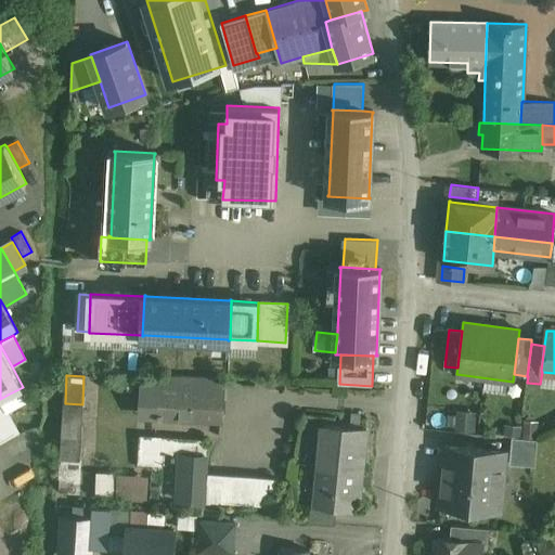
[(181,376),(162,375),(162,387),(180,388),(181,388),(181,376)]
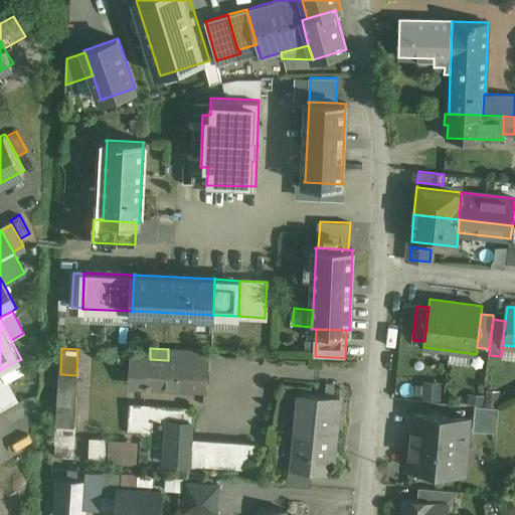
[(206,351),(168,349),(168,360),(206,362),(206,351)]
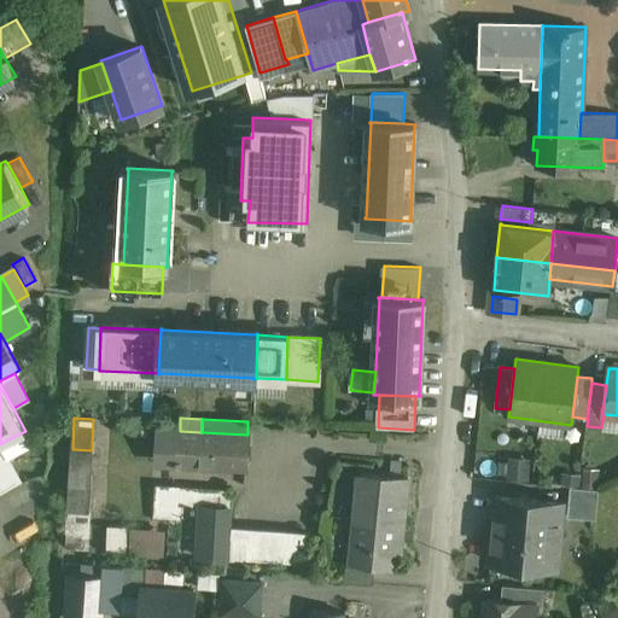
[(200,432),(180,431),(178,460),(176,459),(176,464),(199,465),(200,432)]
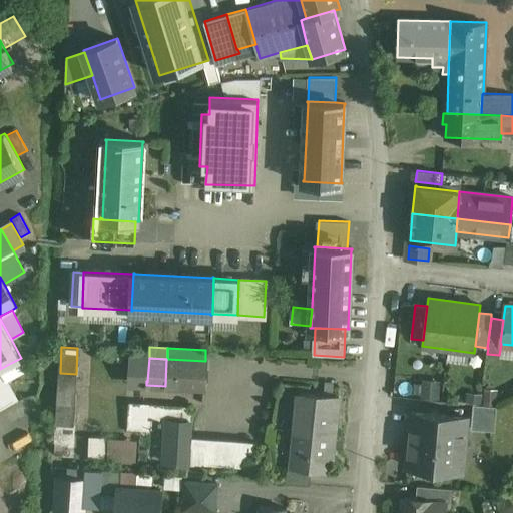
[(167,359),(166,359),(165,386),(204,389),(205,361),(167,359)]
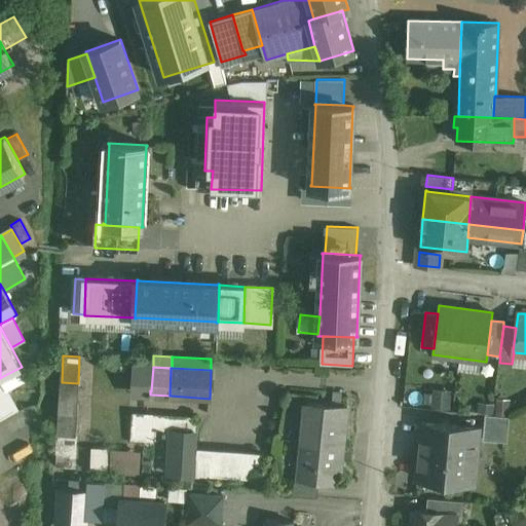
[(7,374),(0,378),(7,389),(14,385),(7,374)]
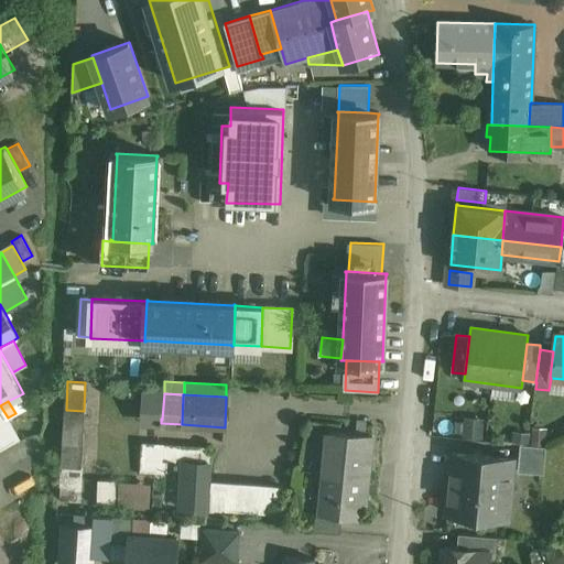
[(0,405),(0,451),(20,440),(8,418),(0,405)]
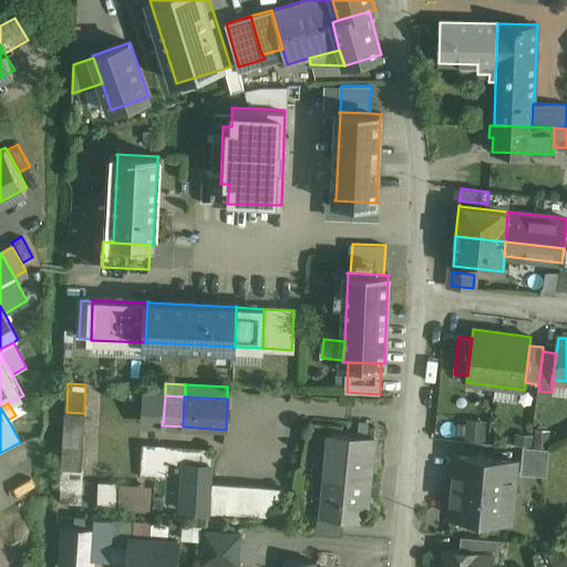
[(84,413),(66,412),(62,467),(83,470),(84,413)]
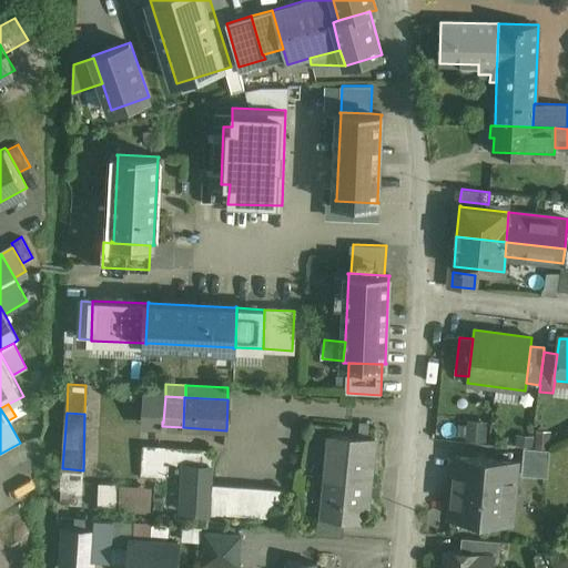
[(486,437),(486,421),(460,422),(462,438),(486,437)]
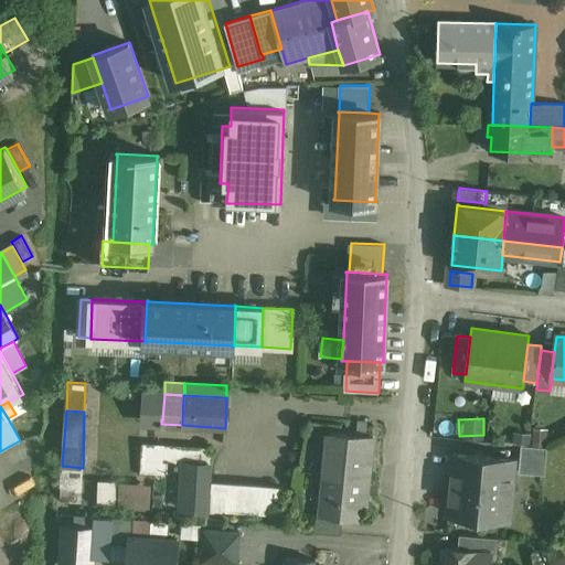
[(373,436),(330,432),(322,513),(343,515),(360,518),(363,490),(368,491),(373,436)]
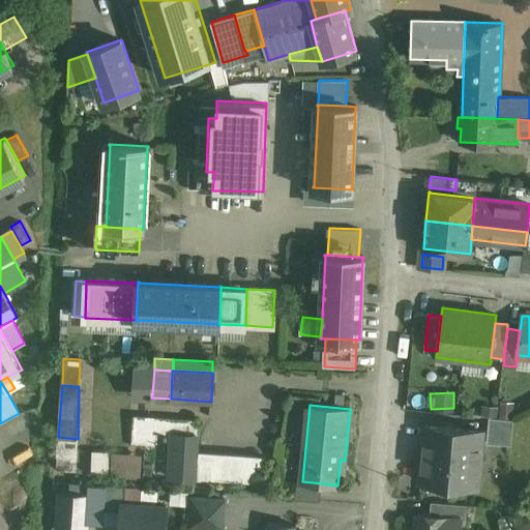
[(198,421),(134,417),(131,445),(155,446),(155,444),(156,444),(156,443),(155,442),(155,434),(165,434),(165,439),(167,439),(168,435),(172,435),(170,478),(195,479),(198,421)]
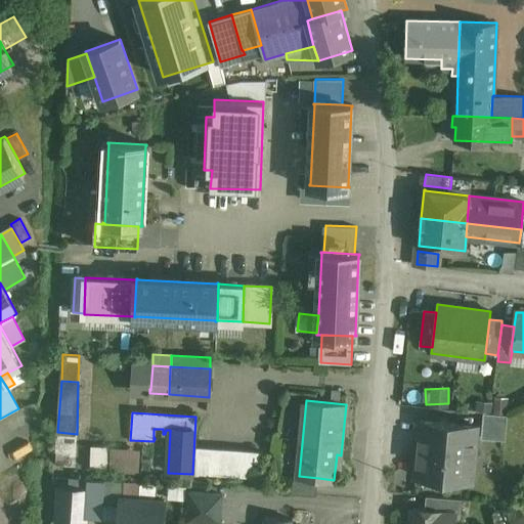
[(508,415),(483,412),(481,437),(506,439),(508,415)]
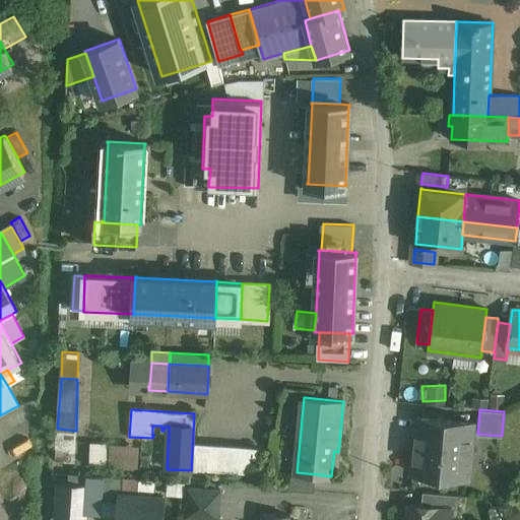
[(474,423),(417,417),(412,472),(469,477),(474,423)]
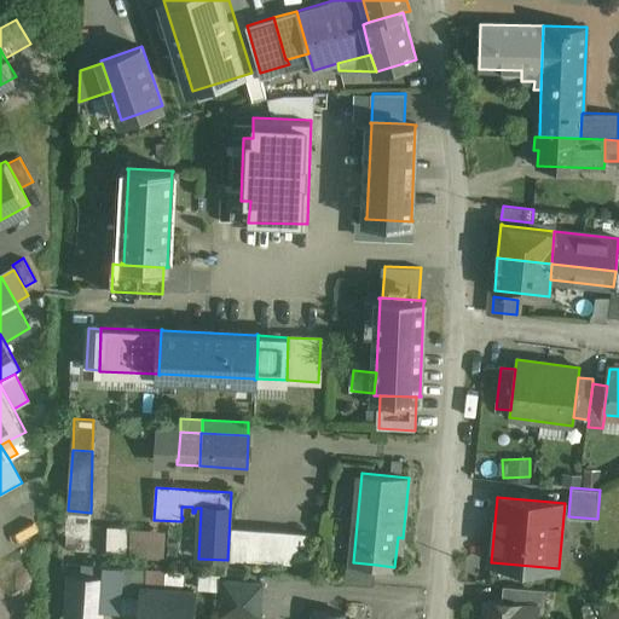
[(91,513),(68,510),(67,550),(90,551),(91,513)]
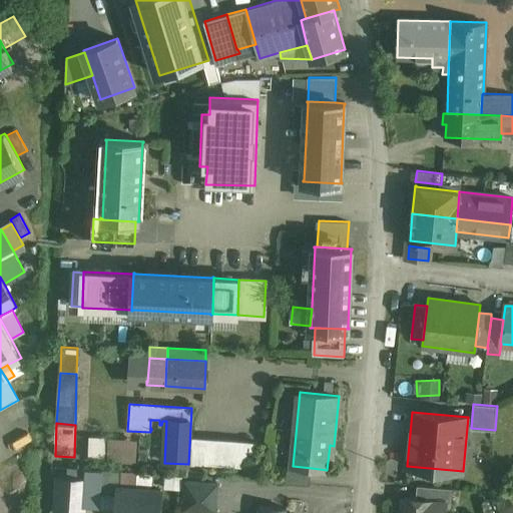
[(109,439),(91,438),(90,458),(108,459),(109,439)]
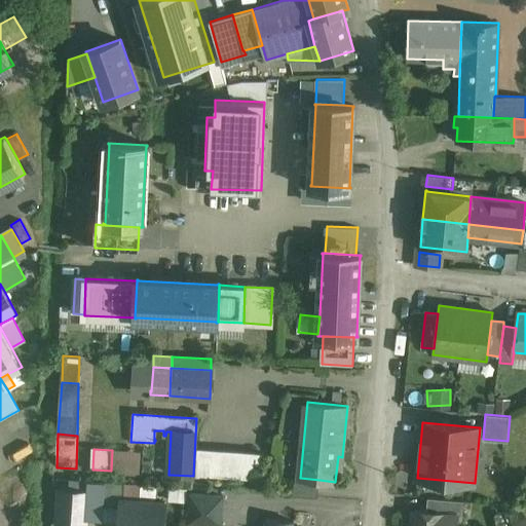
[(263,454),(198,449),(197,476),(261,480),(263,454)]
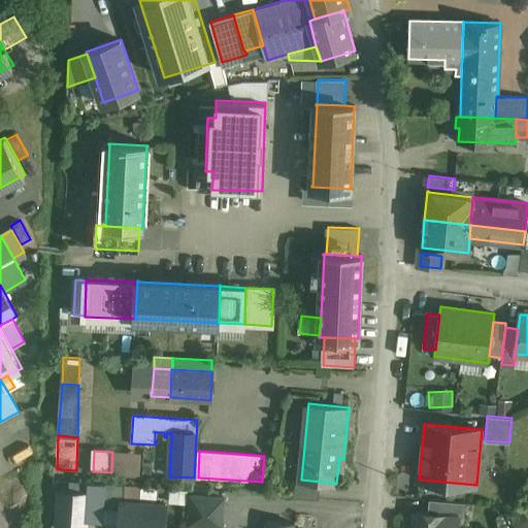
[(143,453),(112,452),(111,472),(142,473),(143,453)]
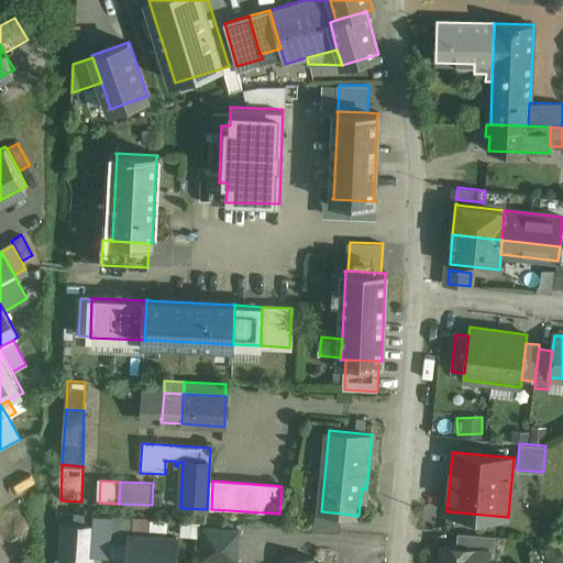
[(342,514),(321,511),(316,510),(313,530),(340,532),(342,514)]
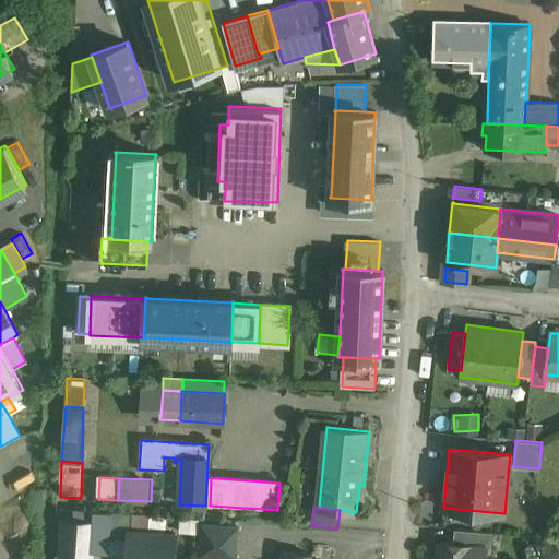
[(128,555),(129,542),(110,540),(113,512),(78,510),(76,523),(94,524),(92,552),(128,555)]
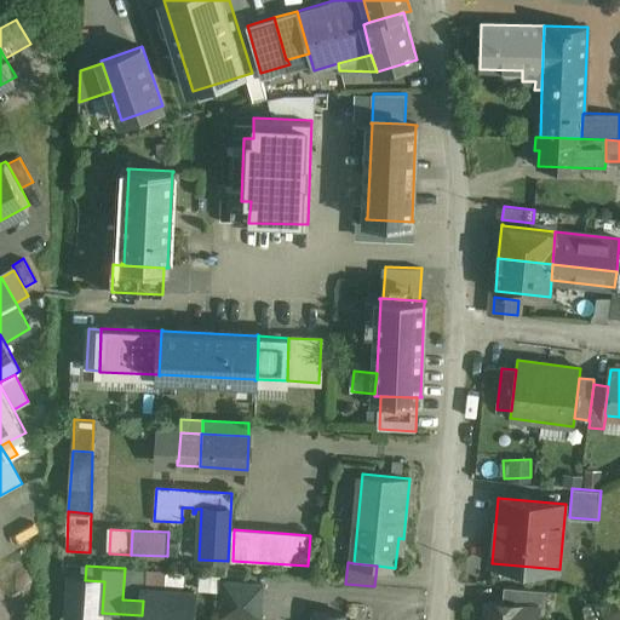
[(148,569),(125,568),(122,600),(143,601),(144,589),(145,589),(148,569)]
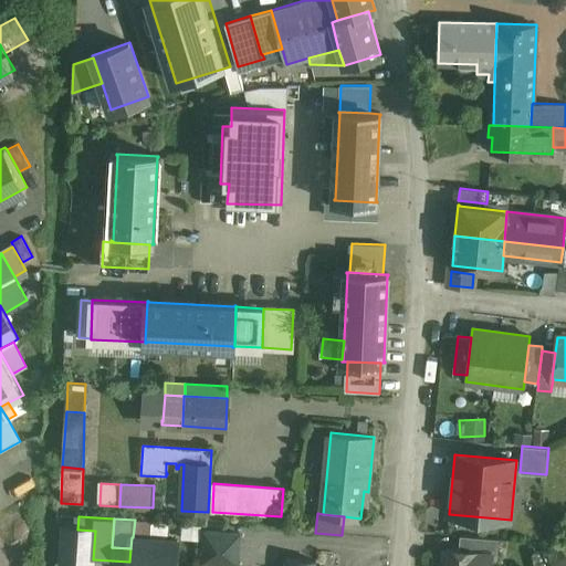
[(135,520),(133,537),(169,541),(170,523),(135,520)]
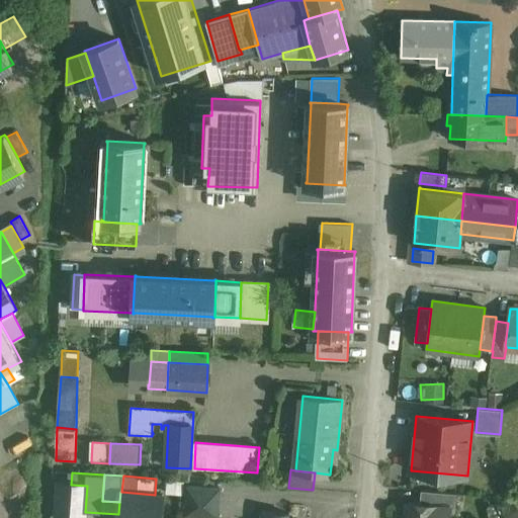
[(71,485),(59,484),(56,517),(84,517),(85,512),(87,486),(71,485)]
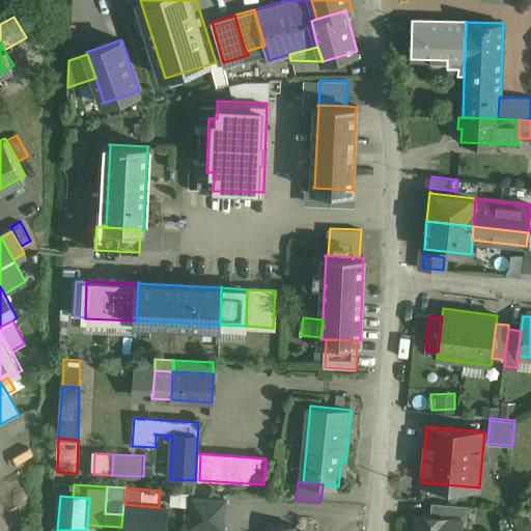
[(225,501),(193,499),(191,527),(223,529),(225,501)]
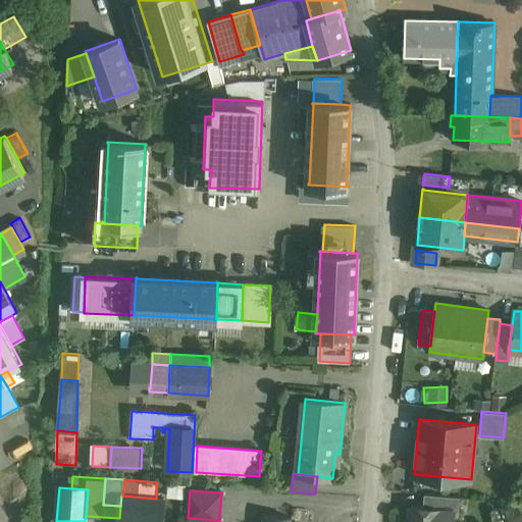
[(461,497),(424,493),(423,507),(454,510),(454,511),(460,511),(461,497)]
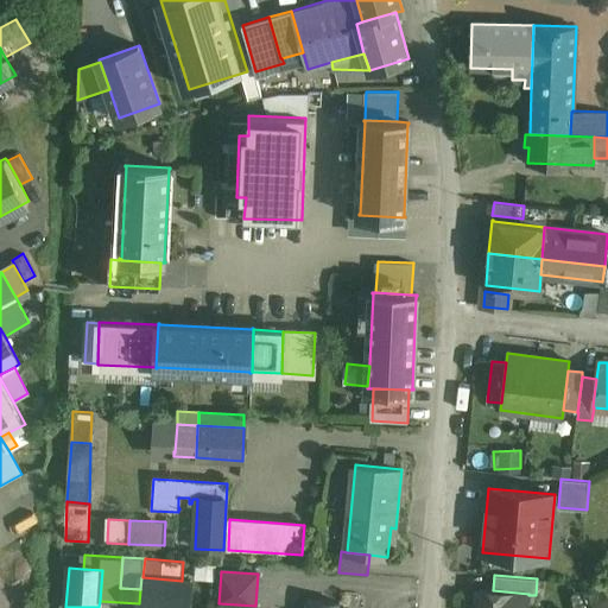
[(143,577),(141,577),(140,589),(139,603),(138,607),(189,607),(191,581),(182,581),(143,577)]
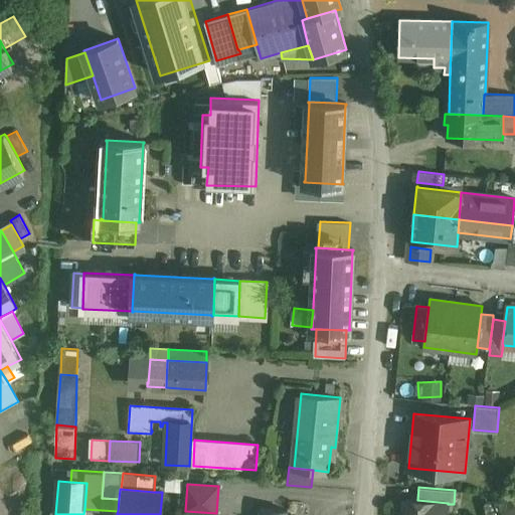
[(417,500),(405,499),(403,514),(446,514),(448,504),(448,503),(417,500)]
